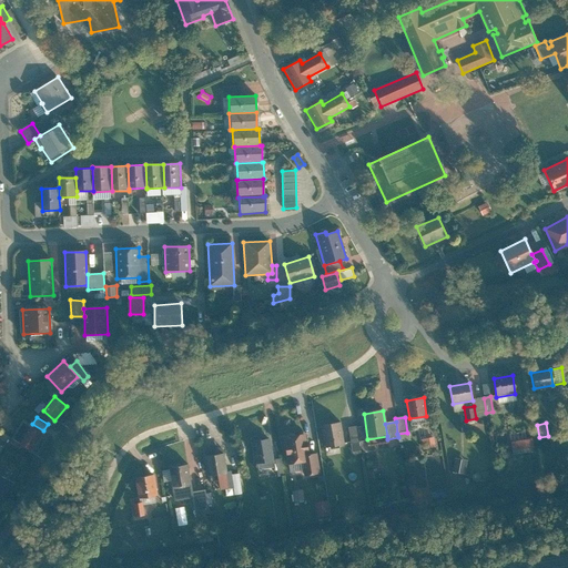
[(42,434),(24,424),(14,442),(31,452),(42,434)]
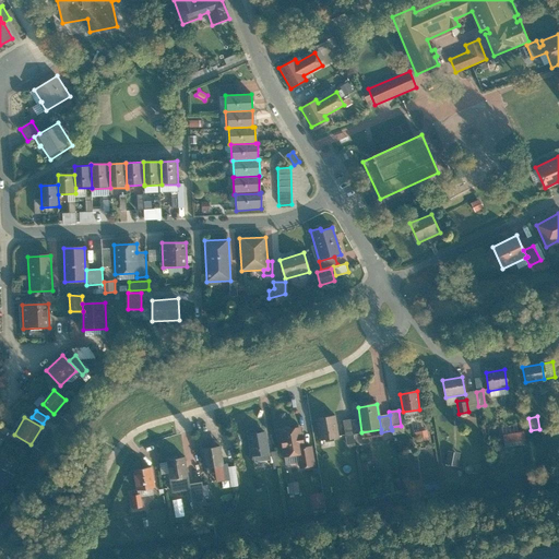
[(334,417),(317,419),(320,441),(337,438),(334,417)]
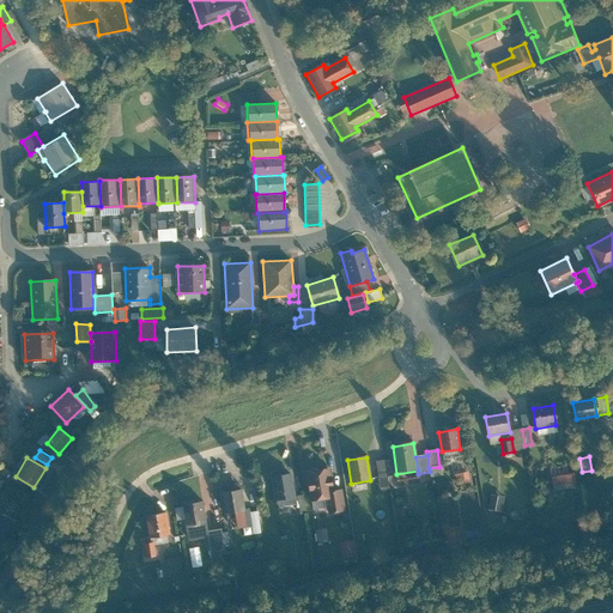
[(384,461),(376,462),(380,490),(389,489),(384,461)]
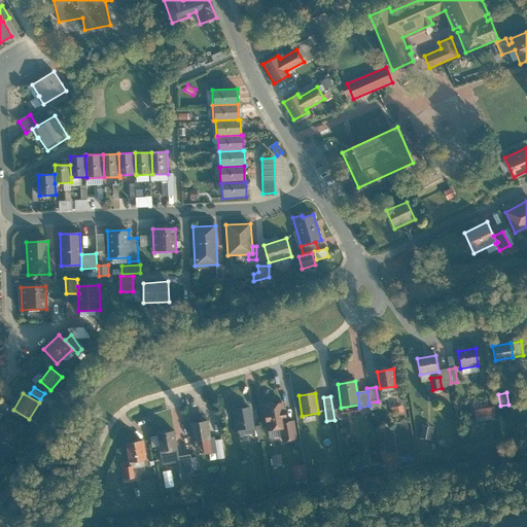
[(282,402),(264,406),(268,432),(280,430),(281,442),(296,440),(293,422),(285,423),(282,402)]
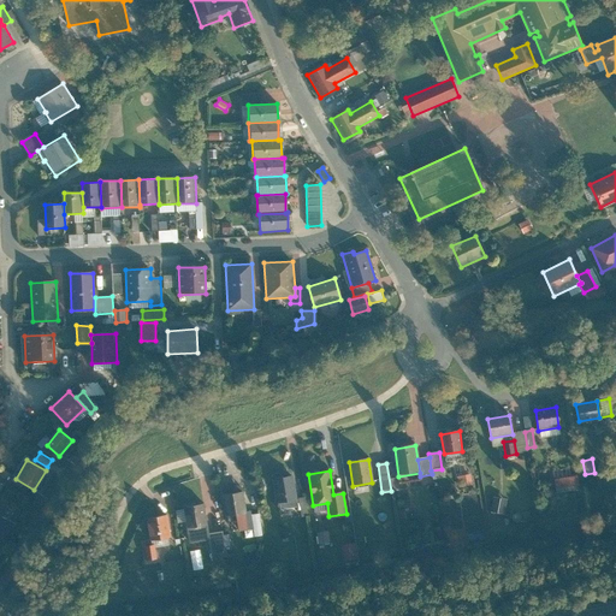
[(461,475),(463,485),(471,483),(468,473),(461,475)]
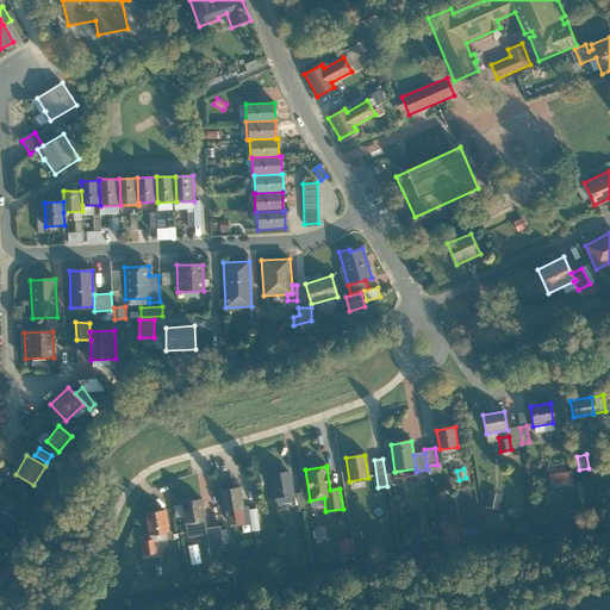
[(290,472),(271,475),(274,498),(293,496),(290,472)]
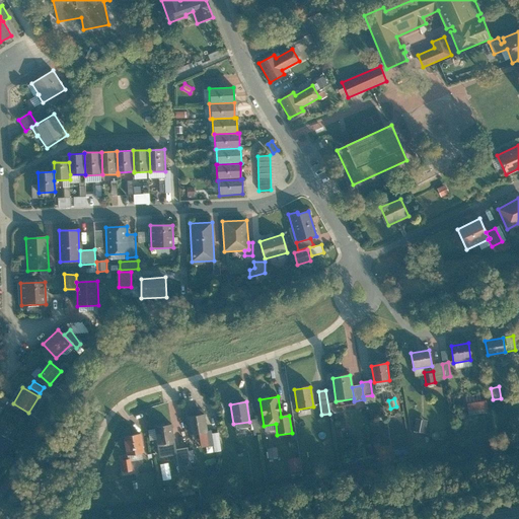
[(486,401),(467,405),(469,417),(488,413),(486,401)]
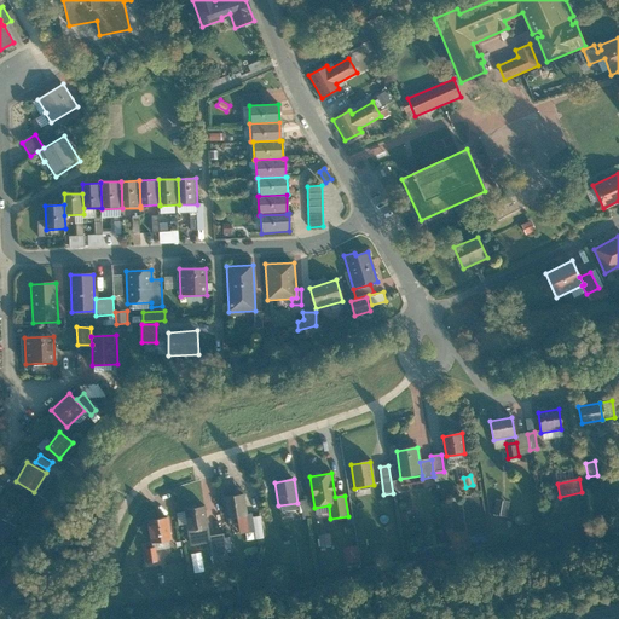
[(244,495),(225,497),(227,520),(247,516),(244,495)]
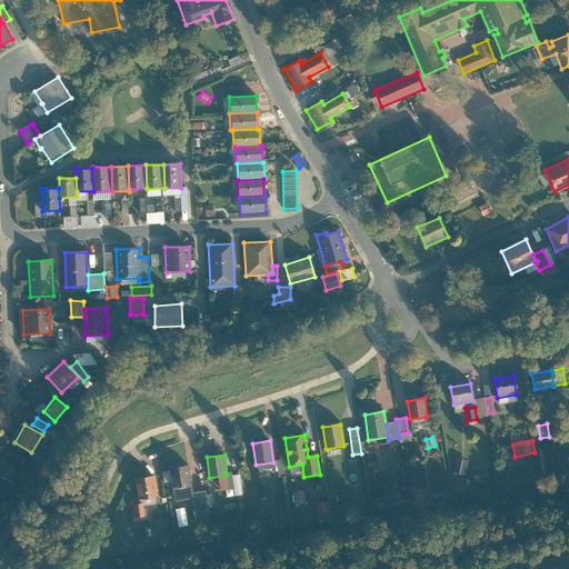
[(15,486),(25,465),(12,458),(1,479),(15,486)]
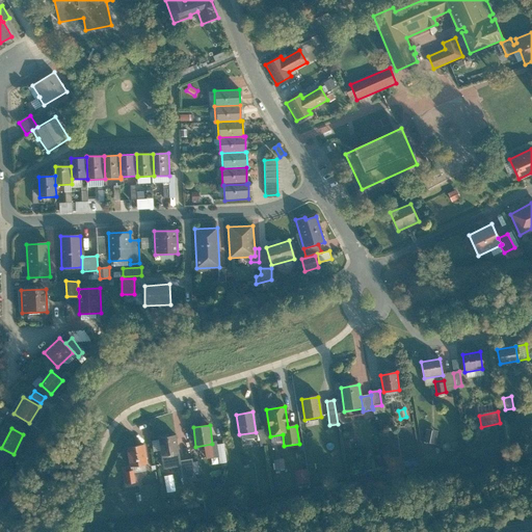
[(265,445),(263,430),(257,431),(259,446),(265,445)]
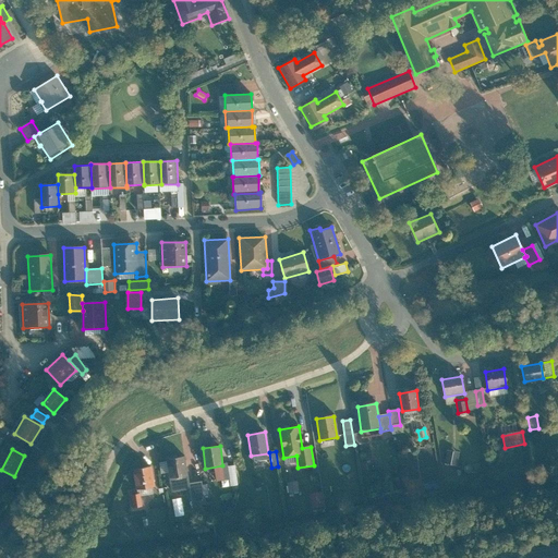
[(456,466),(458,453),(447,452),(445,464),(456,466)]
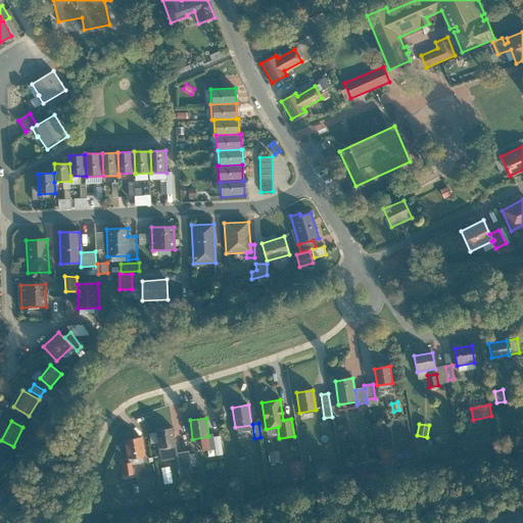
[(172,428),(156,431),(161,462),(177,460),(172,428)]
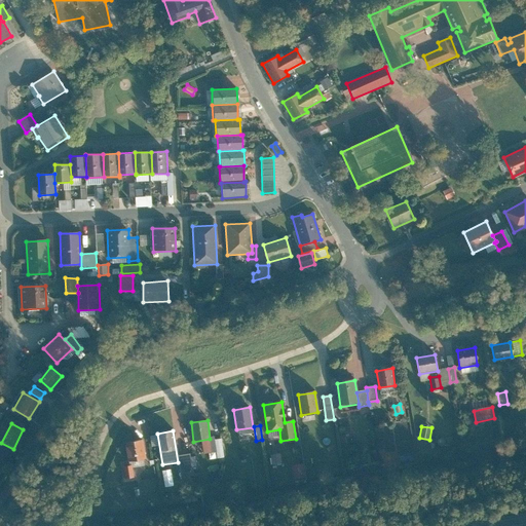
[(327,435),(320,439),(326,448),(333,444),(327,435)]
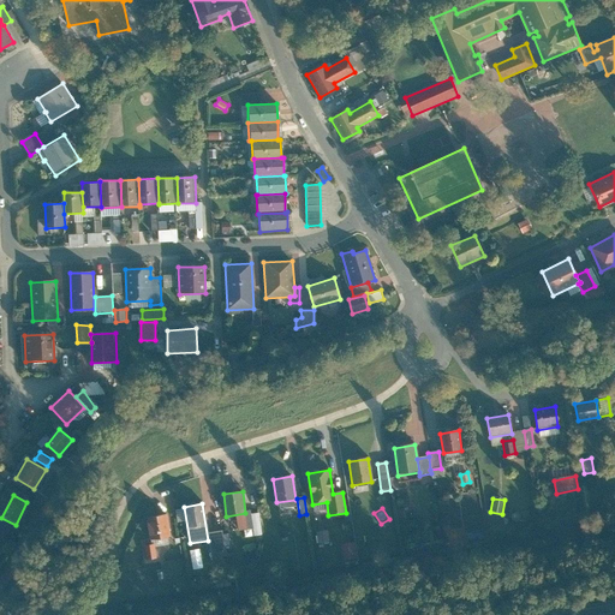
[(169,536),(166,515),(145,518),(148,539),(169,536)]
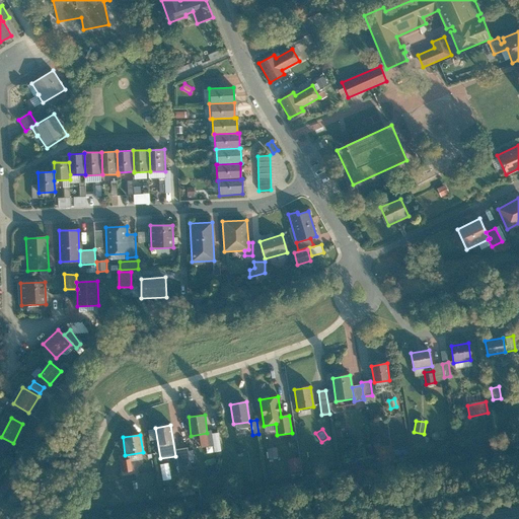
[(13,443),(1,437),(0,439),(0,450),(7,454),(13,443)]
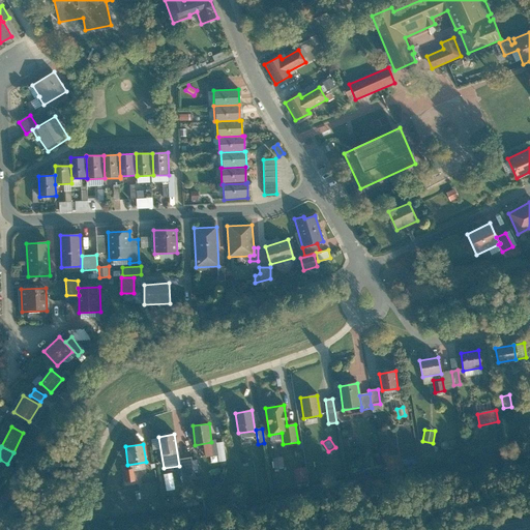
[(195,479),(190,459),(178,461),(182,481),(195,479)]
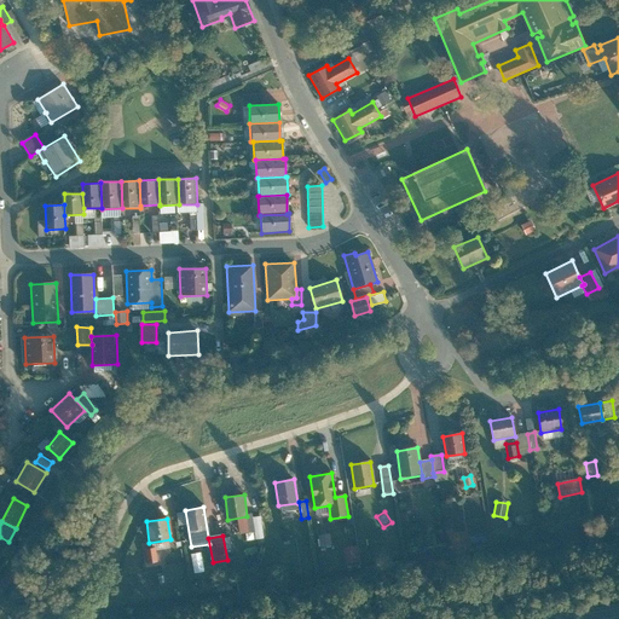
[(330,537),(319,537),(319,547),(330,547),(330,537)]
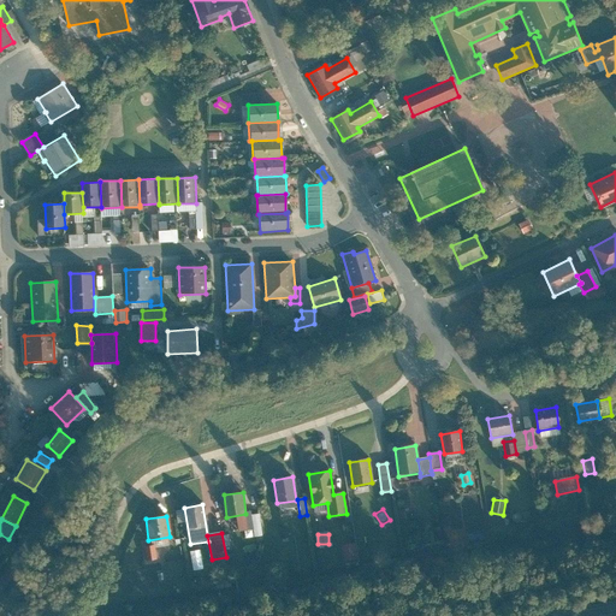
[(356,558),(354,540),(341,543),(343,560),(356,558)]
